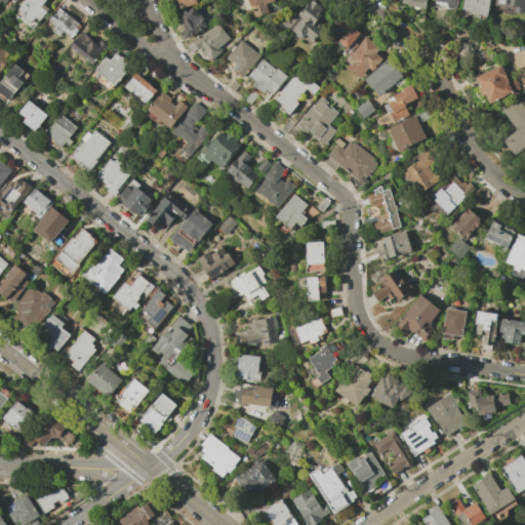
[(22,8),(19,6),(24,0),(44,0),(41,3),(47,8),(39,19),(35,15),(30,22),(23,15),(24,13),(19,10),(22,8)]
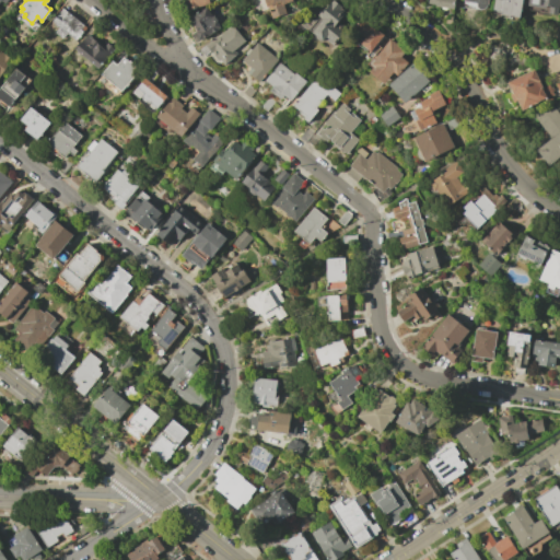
[(207,0),(209,3),(187,11),(183,0),(207,0)]
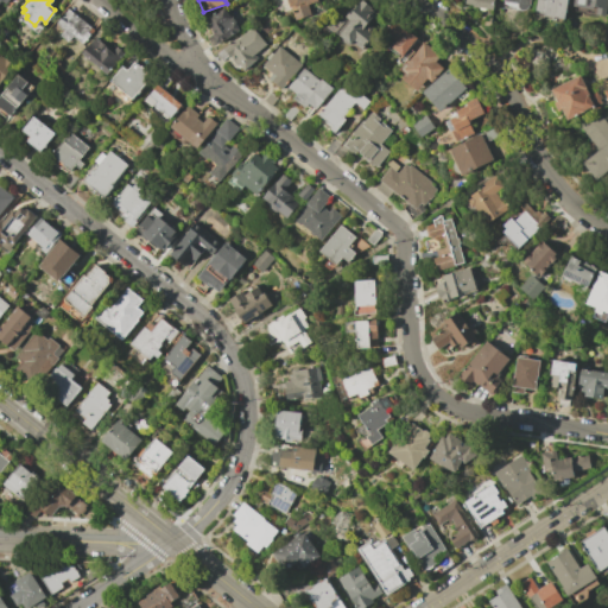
[(317,0),(306,5),(310,14),(295,20),(286,0),(317,0)]
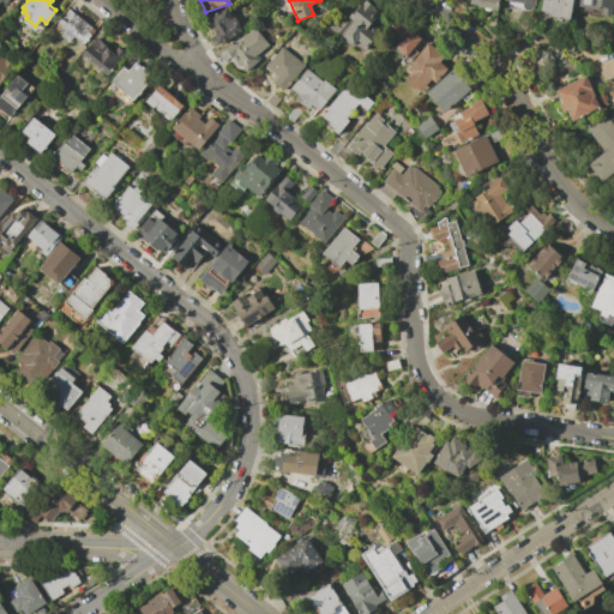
[(350,19),(348,17),(351,13),(353,14),(365,0),(374,7),(373,8),(379,13),(368,25),(371,28),(372,25),(378,30),(365,46),(356,40),(353,44),(342,36),(343,34),(341,32),(350,19)]
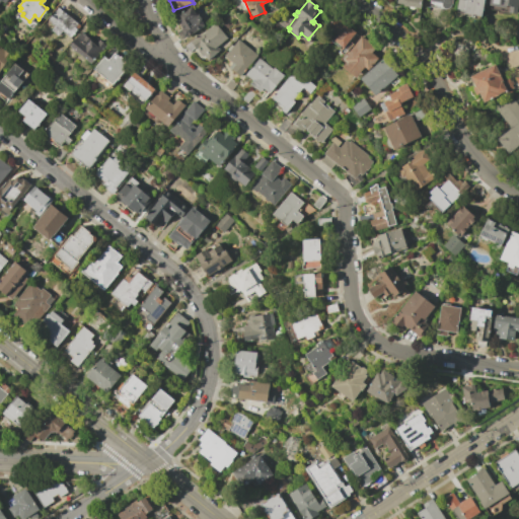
[(395,0),(420,0),(420,8),(395,5),(395,0)]
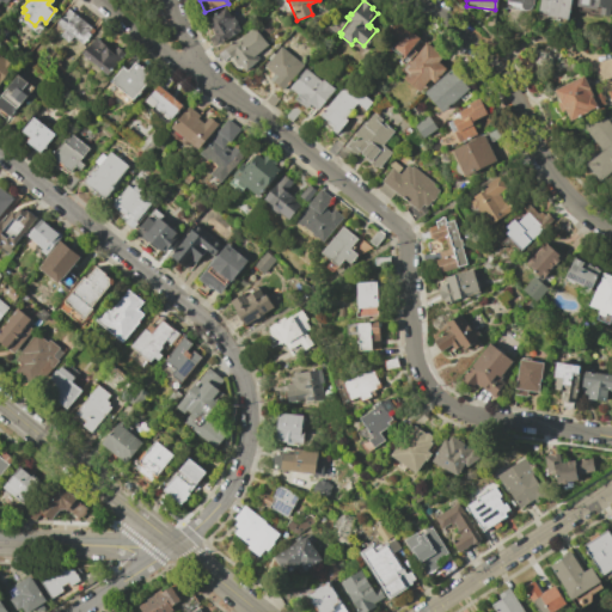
[(520,5),(506,2),(507,0),(532,0),(532,5),(530,7),(528,8),(524,10),(521,8),(520,5)]
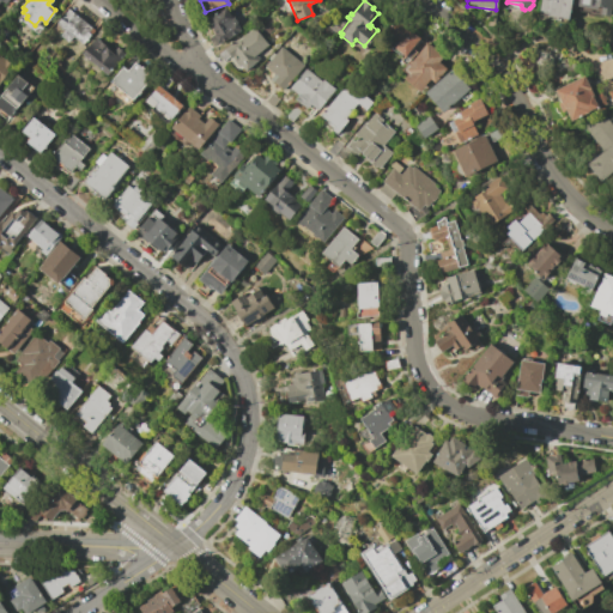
[(541,0),(570,0),(568,19),(566,18),(565,22),(559,20),(559,18),(547,16),(548,12),(539,11),(541,0)]
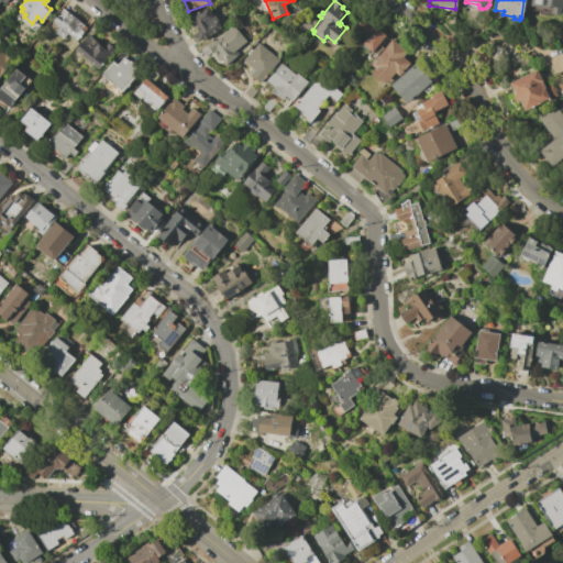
[(530,0),(561,0),(560,14),(551,13),(551,15),(538,13),(539,11),(531,11),(531,6),(530,6),(530,0)]
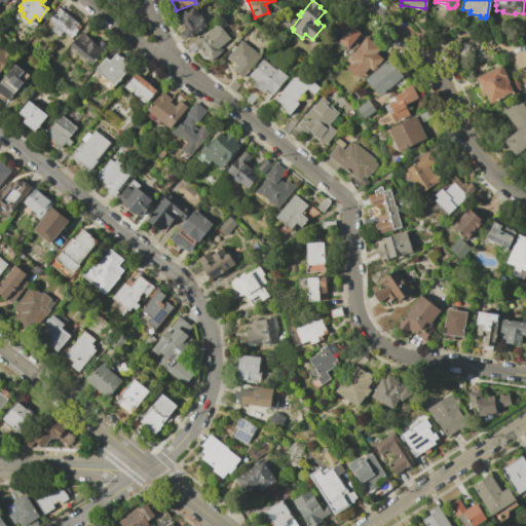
[(58,7),(77,24),(74,28),(76,30),(70,37),(62,31),(58,36),(50,30),(54,25),(48,20),(58,7)]
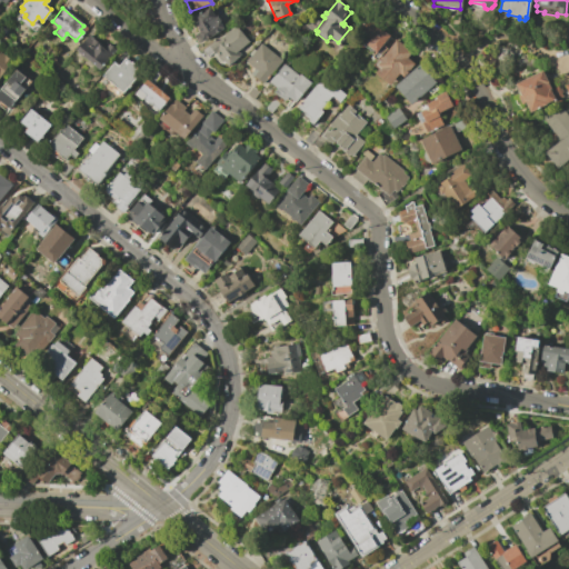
[(209,8),(215,16),(216,16),(223,28),(203,40),(199,33),(201,31),(192,18),(209,8)]
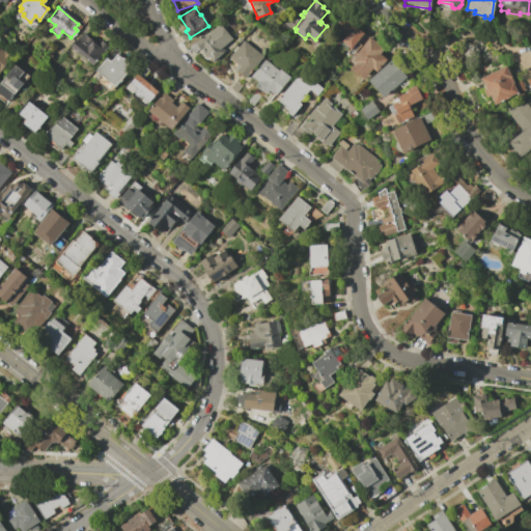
[(218,23),(231,38),(221,48),(224,51),(213,61),(207,56),(206,57),(202,52),(203,51),(202,49),(201,50),(194,43),(218,23)]
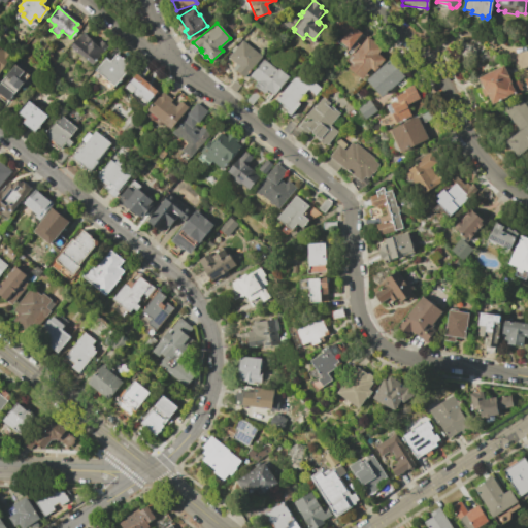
[(352,26),(361,33),(354,41),(358,44),(349,56),(344,53),(348,48),(339,41),(352,26)]
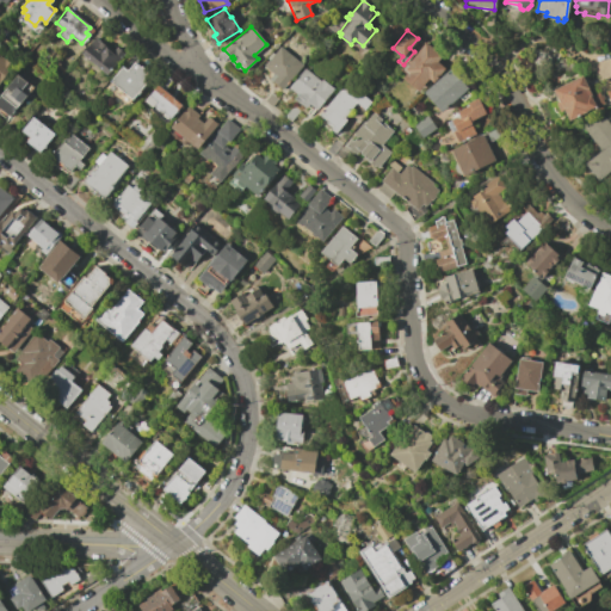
[(94,37),(111,51),(116,47),(123,53),(105,74),(81,54),(94,37)]
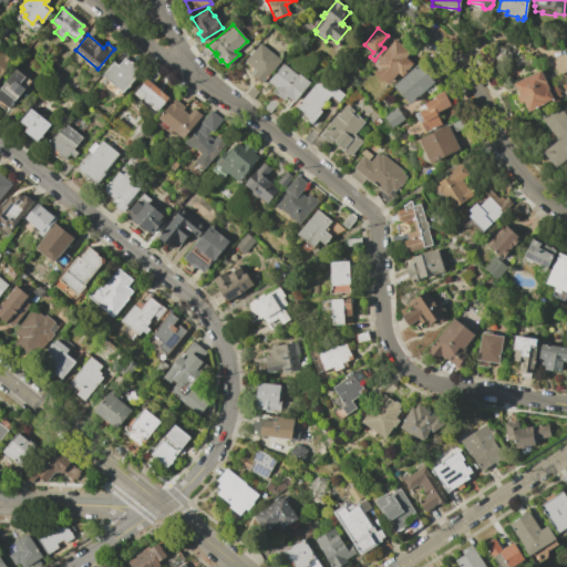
[(378,55),(380,57),(394,40),(410,52),(405,58),(412,63),(401,75),(398,72),(388,84),(373,73),(377,69),(371,64),(378,55)]
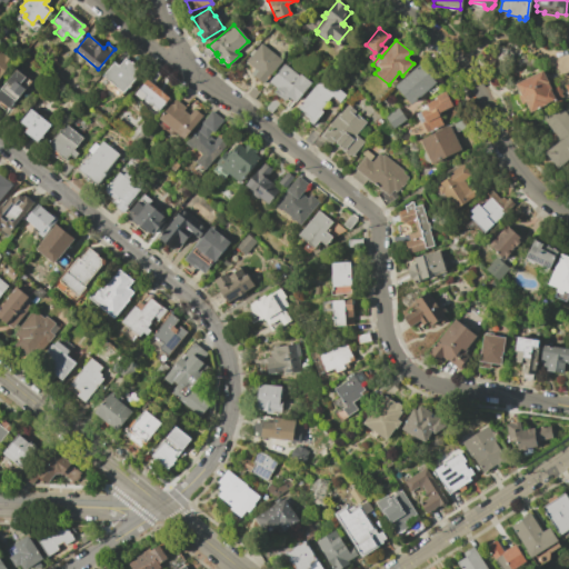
[(260,43),(281,60),(263,83),(250,73),(255,68),(246,61),(260,43)]
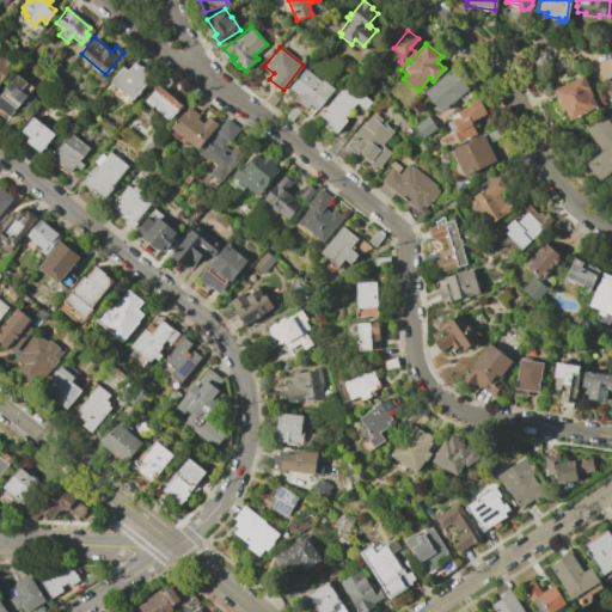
[(68,51),(74,56),(71,61),(65,56),(68,51)]
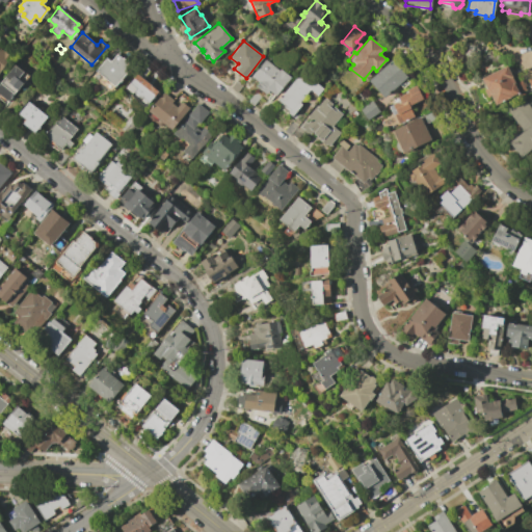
[(0,50),(9,57),(0,70),(0,50)]
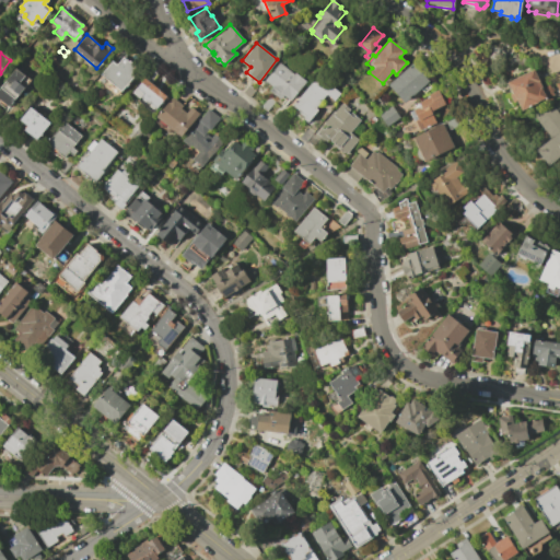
[(111,61),(116,65),(123,57),(135,67),(128,76),(131,78),(120,91),(100,74),(111,61)]
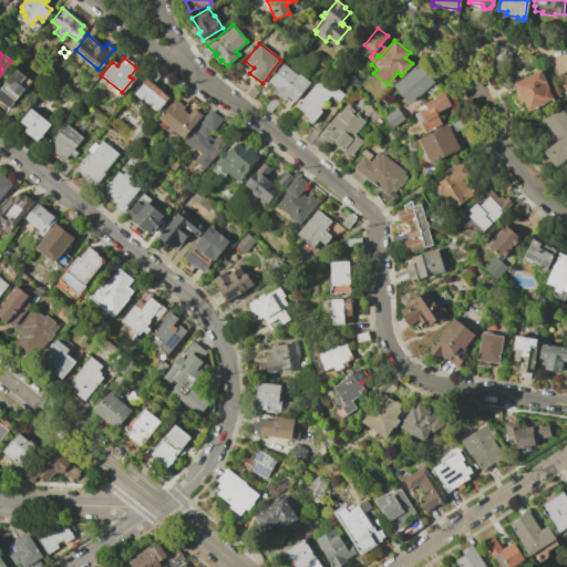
[(281,63),(297,75),(298,74),(309,82),(294,102),(286,96),(282,100),(272,92),(276,88),(267,82),(281,63)]
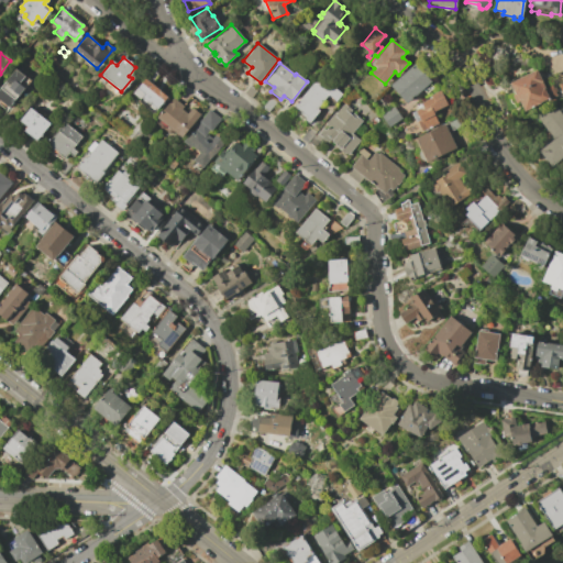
[(415,64),(430,81),(429,83),(432,87),(426,94),(422,89),(406,103),(390,85),(415,64)]
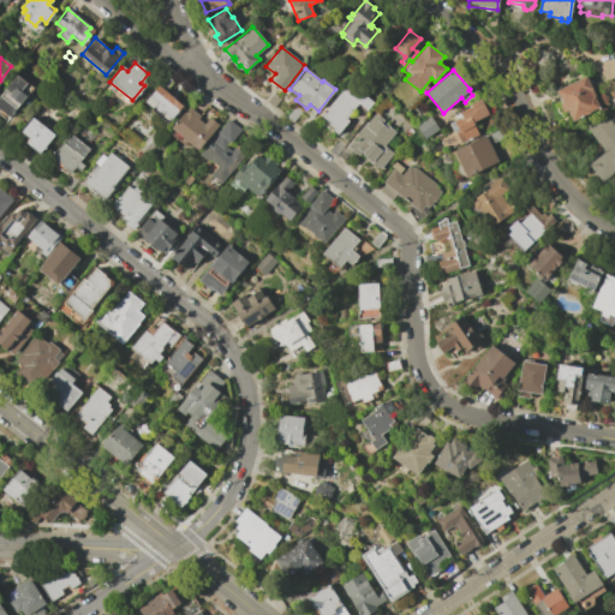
[(0,93),(16,75),(34,89),(9,119),(0,112),(0,93)]
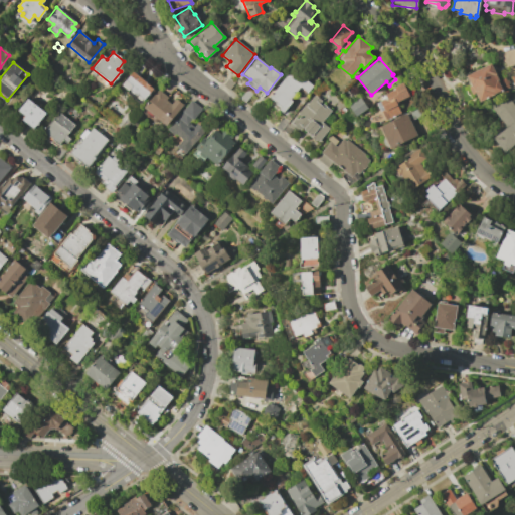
[(490,63),(498,79),(504,76),(508,87),(488,97),(489,98),(487,99),(486,98),(480,101),(475,92),(472,94),(469,87),(472,86),(467,75),(490,63)]
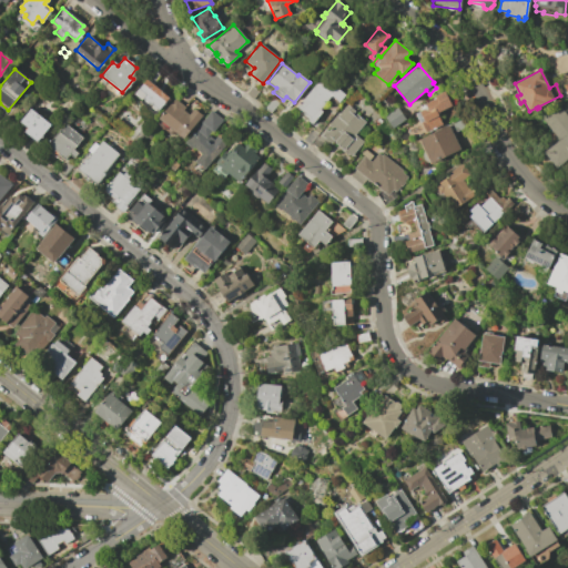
[(321,77),(344,94),(337,102),(330,95),(318,110),(322,111),(311,124),(306,121),(308,119),(298,111),(300,110),(296,107),(321,77)]
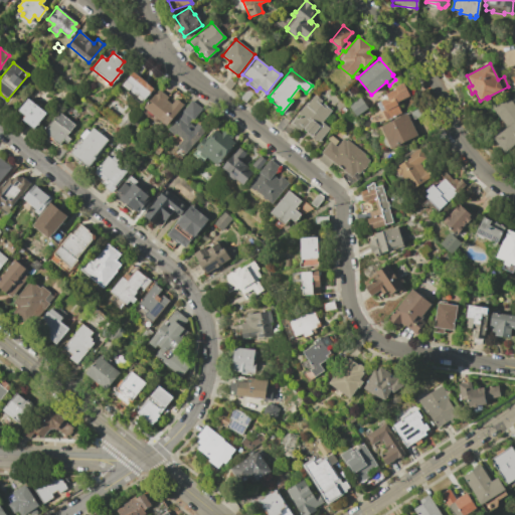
[(133,71),(153,89),(144,99),(137,93),(136,94),(129,88),(128,90),(122,84),(133,71)]
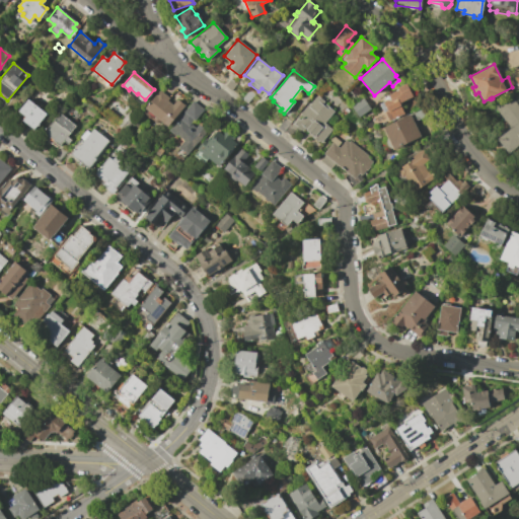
[(235,83),(230,90),(224,85),(229,79),(235,83)]
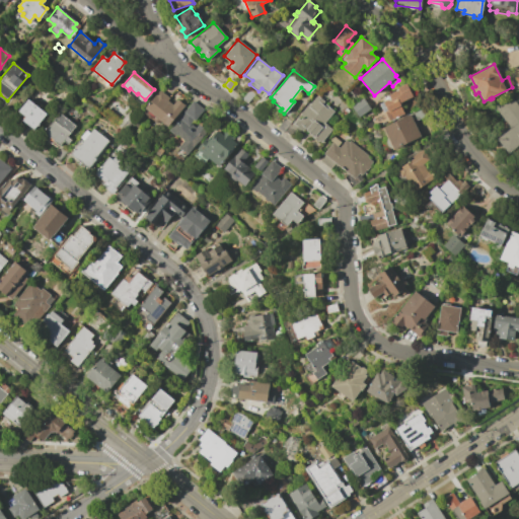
[(386,99),(385,97),(388,96),(388,95),(397,90),(396,87),(405,83),(412,96),(398,103),(403,114),(388,121),(384,112),(387,110),(383,101),(386,99)]
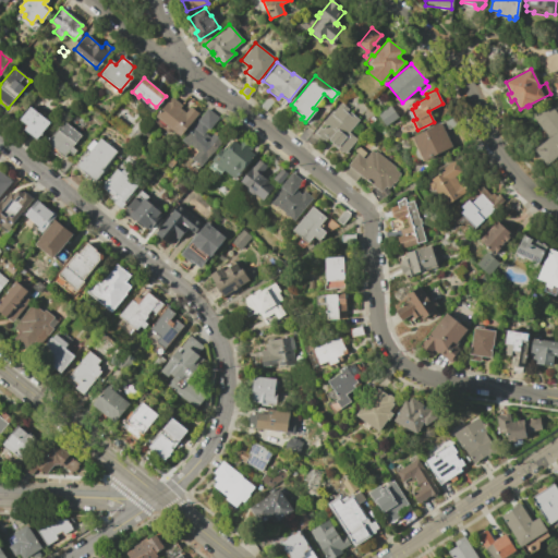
[(171,96),(182,105),(180,108),(185,112),(191,107),(198,113),(180,136),(155,116),(171,96)]
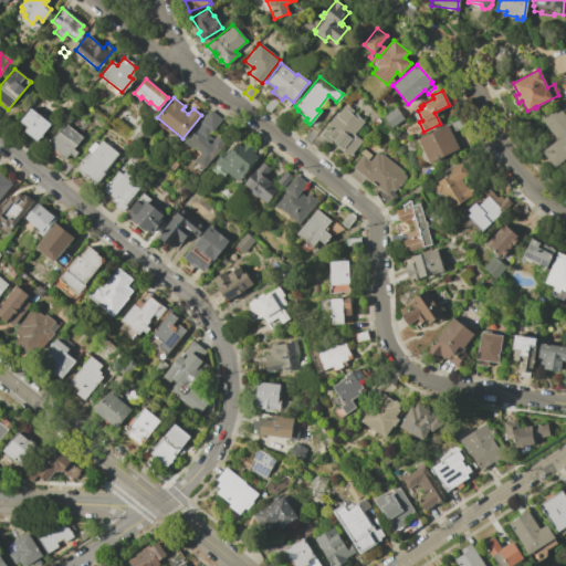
[(275,103),(269,112),(262,107),(270,97),(275,103)]
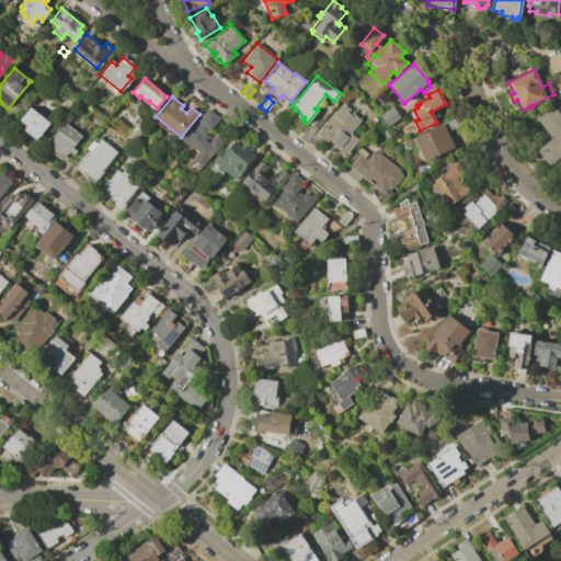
[(550,101),(560,115),(560,158),(560,157),(549,165),(536,150),(551,138),(533,114),(550,101)]
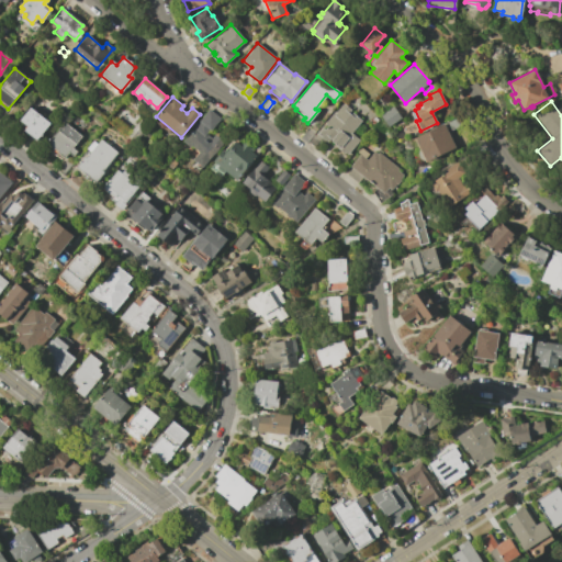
[(322,128),(324,131),(327,126),(324,124),(334,112),(335,113),(343,103),(350,110),(347,113),(350,115),(351,113),(360,121),(350,133),(359,141),(347,154),(345,153),(344,154),(340,152),(339,150),(338,148),(338,147),(330,141),(329,138),(327,142),(317,134),(322,128)]
